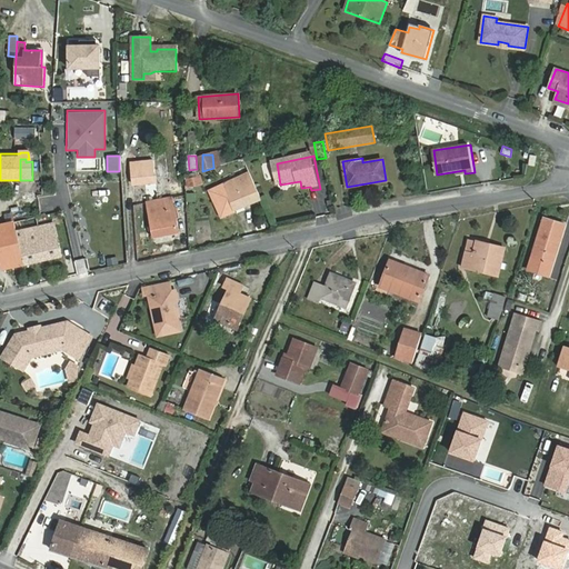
[(142,160),(131,161),(133,185),(157,182),(155,169),(143,170),(142,160)]
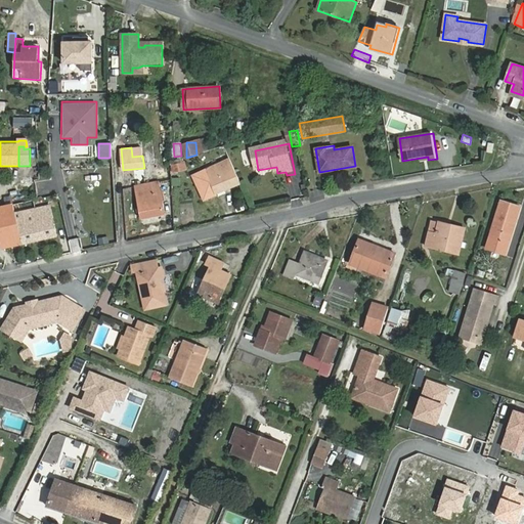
[(169,163),(173,173),(186,168),(182,158),(169,163)]
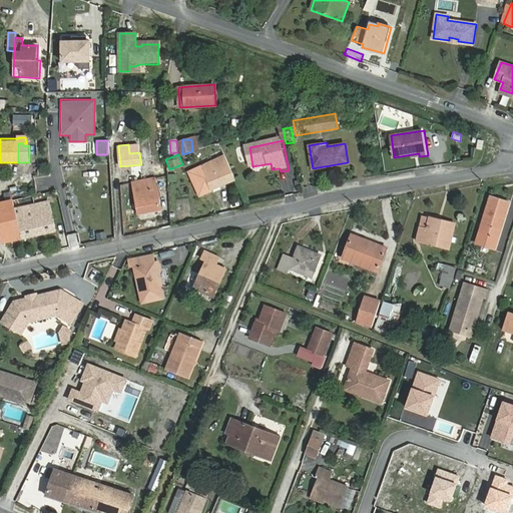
[(225,156),(203,166),(211,186),(214,192),(221,189),(220,186),(235,179),(225,156)]
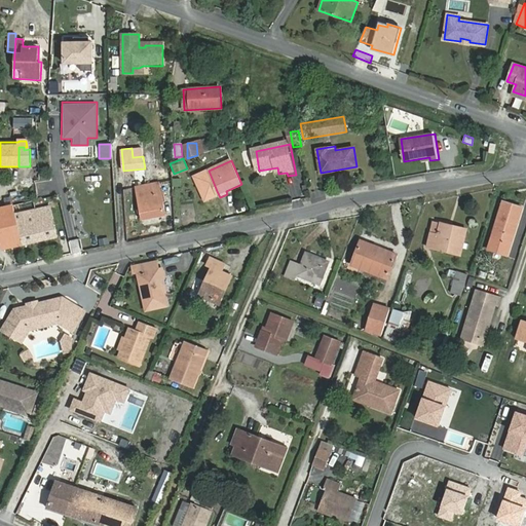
[(166,216),(160,181),(159,181),(158,177),(152,178),(152,183),(136,186),(142,221),(166,216)]
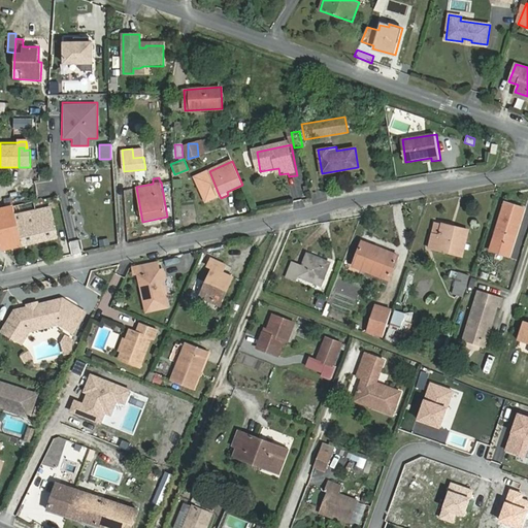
[(524,208),(505,202),(494,238),(513,244),(524,208)]
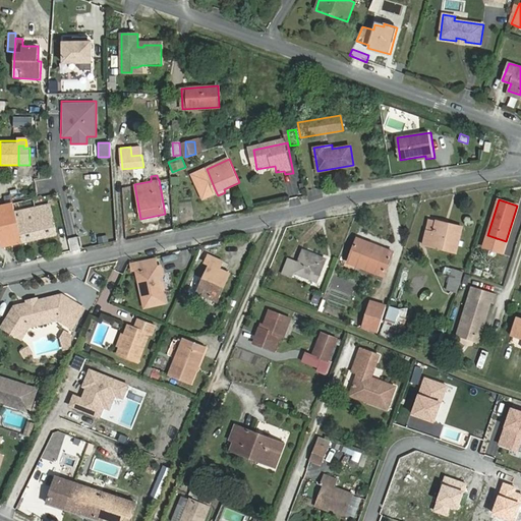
[(13,204),(0,207),(0,232),(3,246),(56,234),(49,205),(15,212),(13,204)]
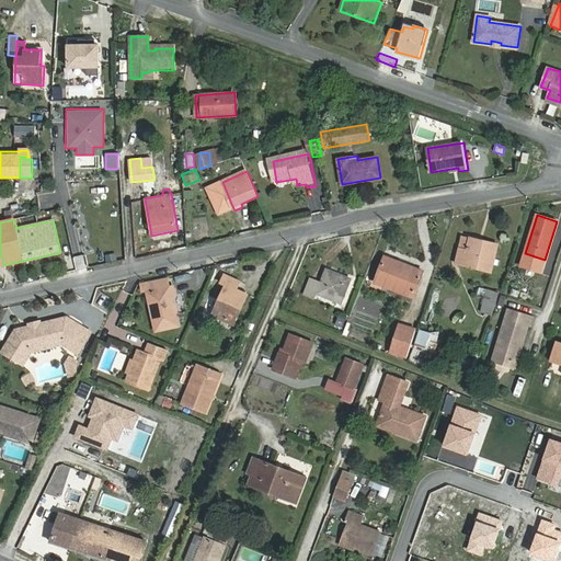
[(479,240),(471,238),(470,239),(464,238),(461,249),(460,249),(457,263),(490,272),(496,249),(478,244),(479,240)]
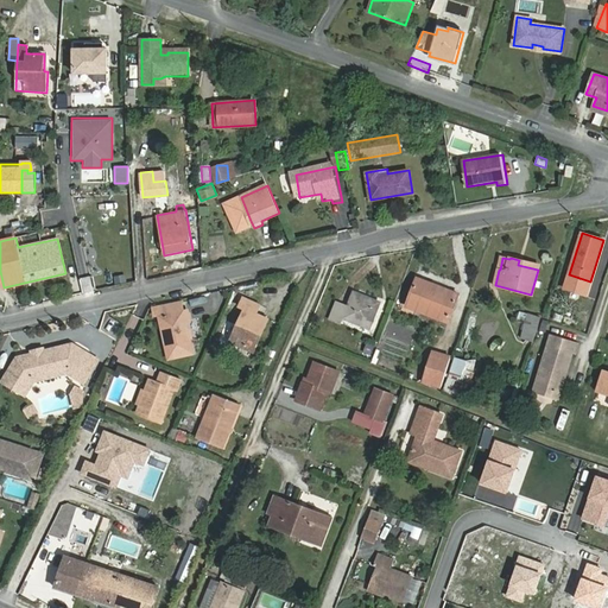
[(92,276),(81,278),(84,293),(95,291),(92,276)]
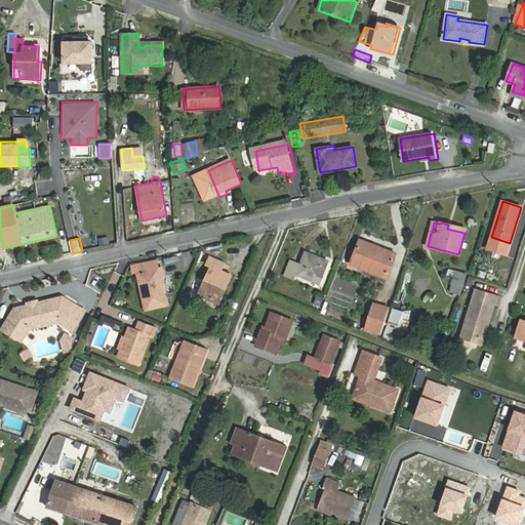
[(396,254),(360,240),(351,265),(387,278),(396,254)]
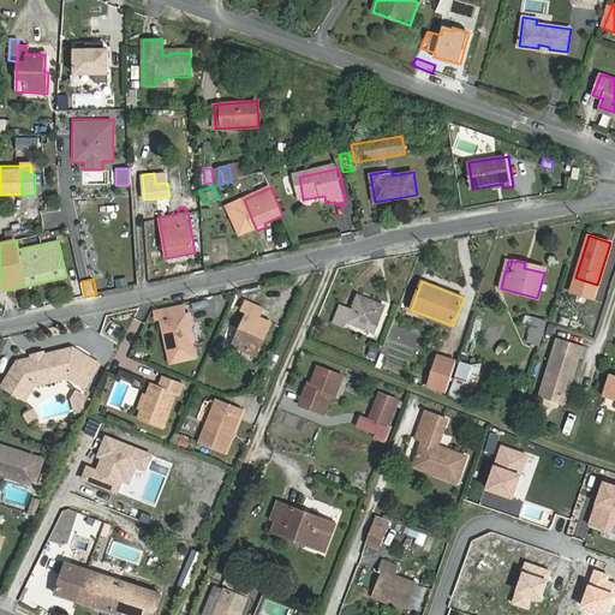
[(384,306),(358,296),(353,310),(341,305),(334,323),(344,327),(346,321),(374,333),(384,306)]
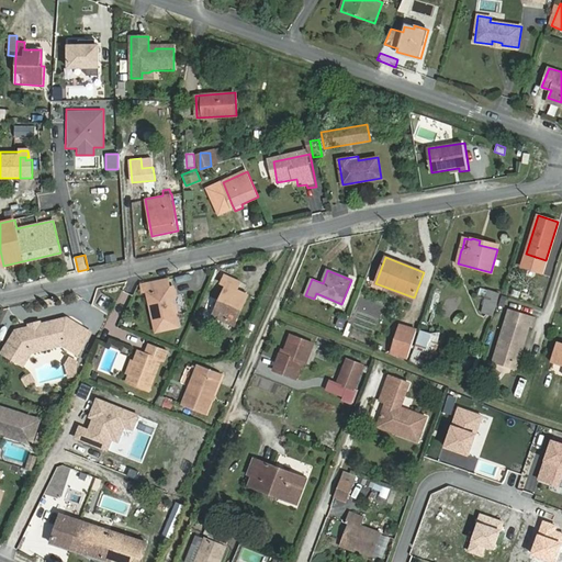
[(248,295),(237,290),(240,282),(225,276),(221,284),(226,287),(214,314),(232,322),(239,306),(243,307),(248,295)]
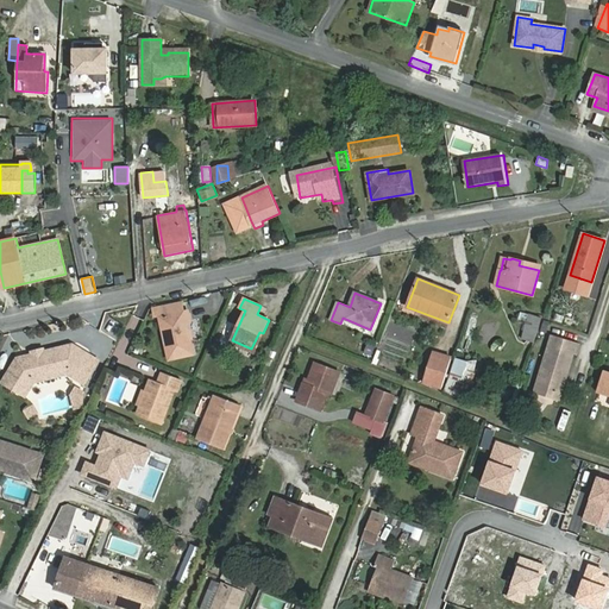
[(181,302),(157,308),(159,316),(169,359),(194,355),(190,340),(188,341),(186,331),(188,330),(187,322),(190,321),(188,312),(183,312),(181,302)]
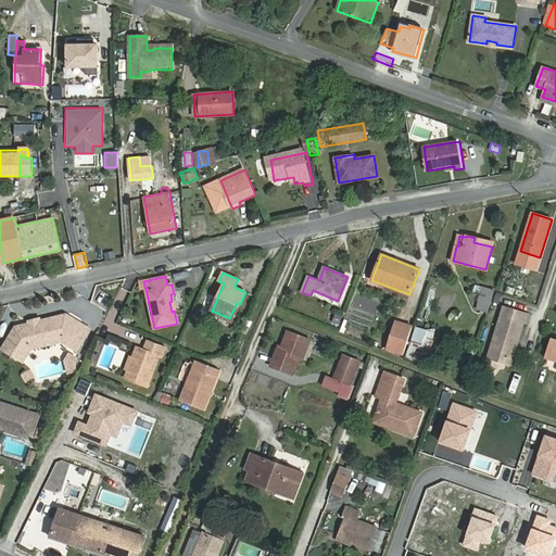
[(478,286),(471,310),(487,314),(493,289),(478,286)]
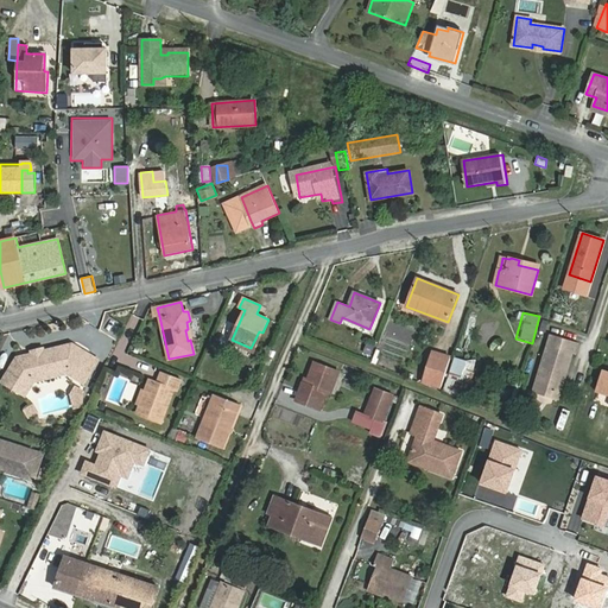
[(132,343),(143,320),(134,316),(124,340),(132,343)]
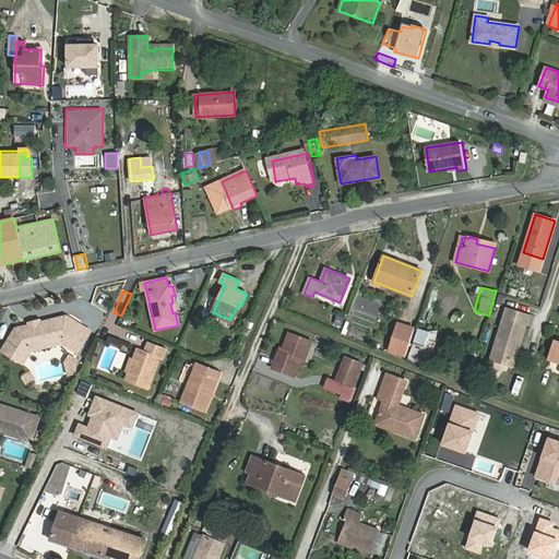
[(507,308),(492,355),(514,361),(526,323),(528,324),(532,316),(507,308)]
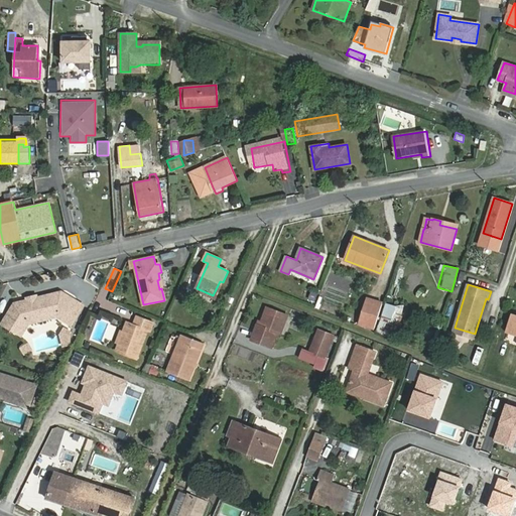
[(60,292),(13,302),(0,321),(0,323),(19,336),(27,325),(26,320),(43,316),(47,310),(55,308),(60,311),(57,317),(62,320),(75,300),(60,292)]
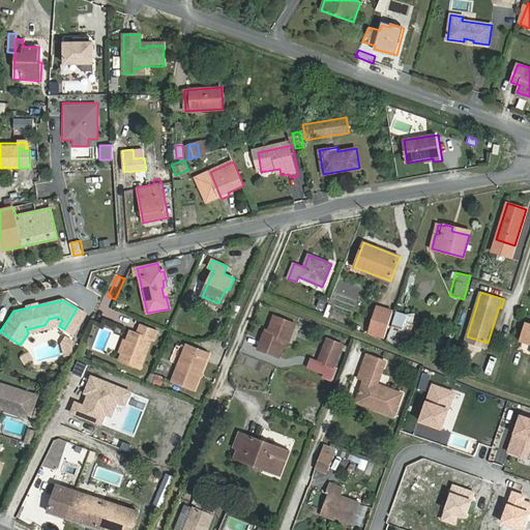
[(85,314),(77,308),(64,329),(72,334),(85,314)]
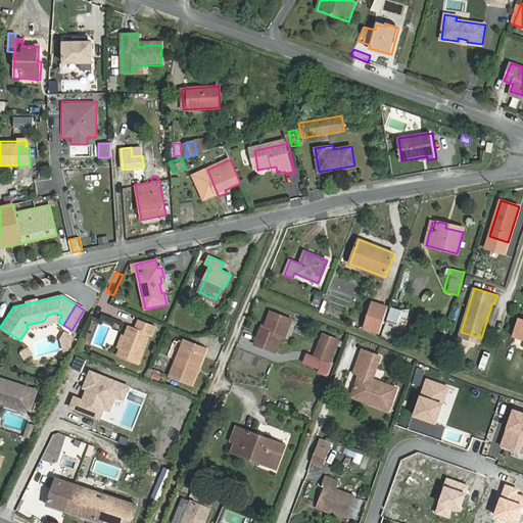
[(377,304),(376,310),(370,307),(364,328),(380,333),(388,307),(377,304)]
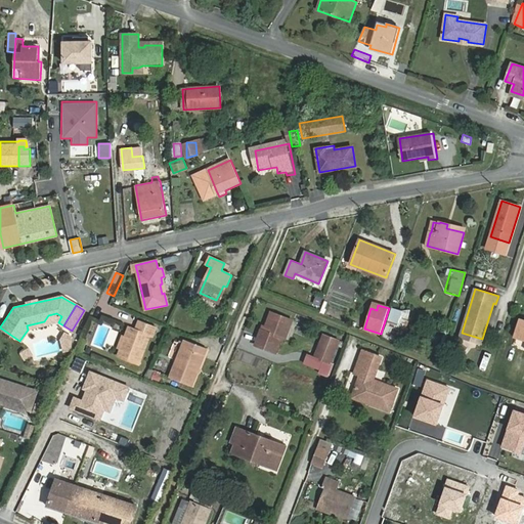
[(404,312),(392,308),(382,338),(390,341),(394,329),(398,331),(404,312)]
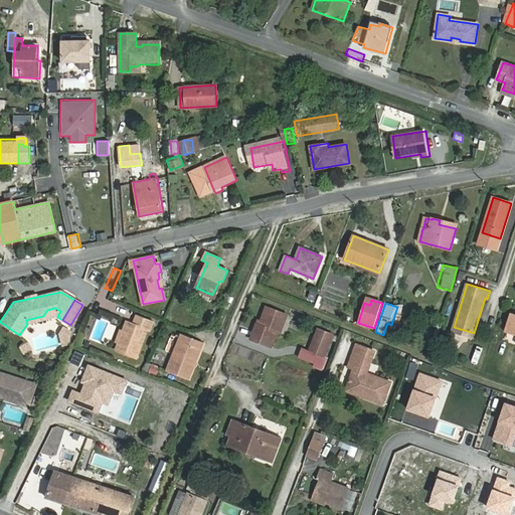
[(267,307),(261,322),(260,326),(256,324),(251,339),(272,347),(277,332),(280,333),(287,315),(267,307)]
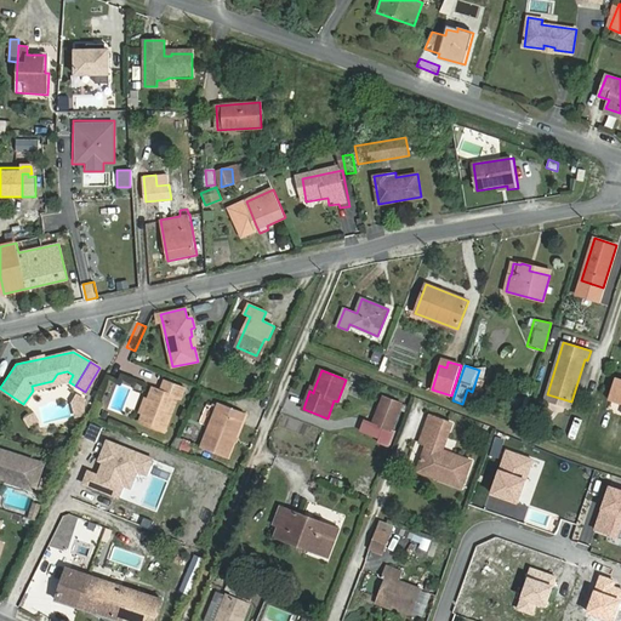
[(620,379),(616,377),(609,400),(620,403),(620,379)]
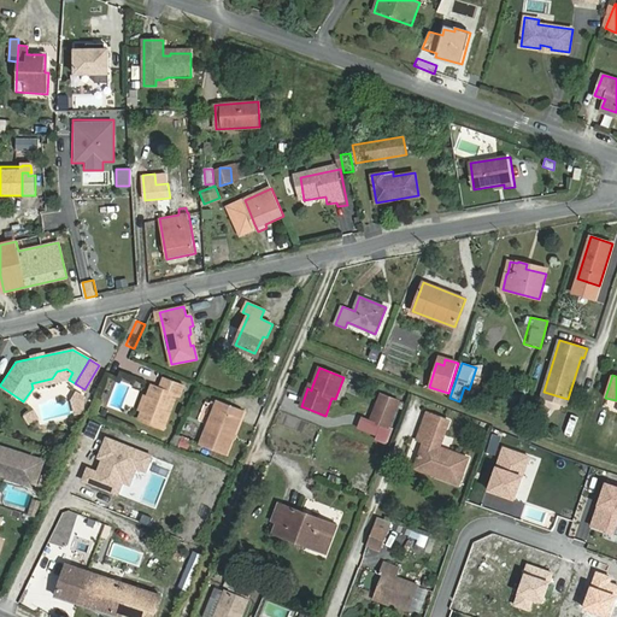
[(165,377),(160,389),(152,386),(140,419),(164,429),(176,397),(178,397),(183,385),(165,377)]
